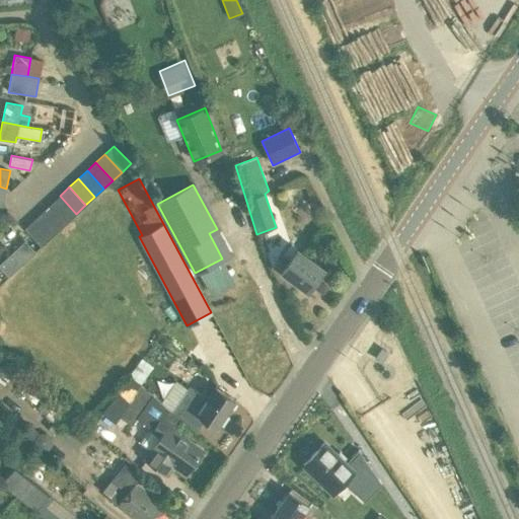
[(76,214),(60,196),(51,204),(68,222),(76,214)]
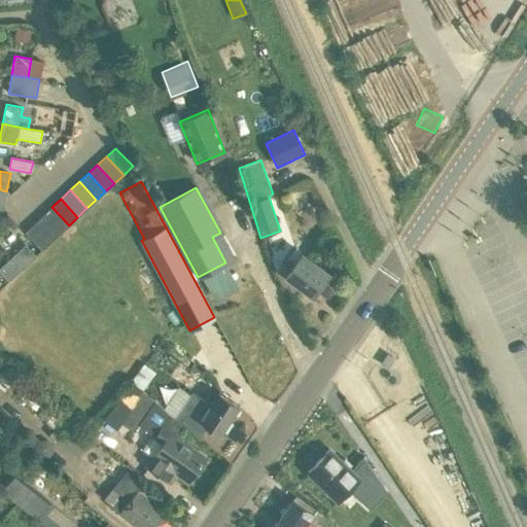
[(69,225),(51,207),(42,215),(60,234),(69,225)]
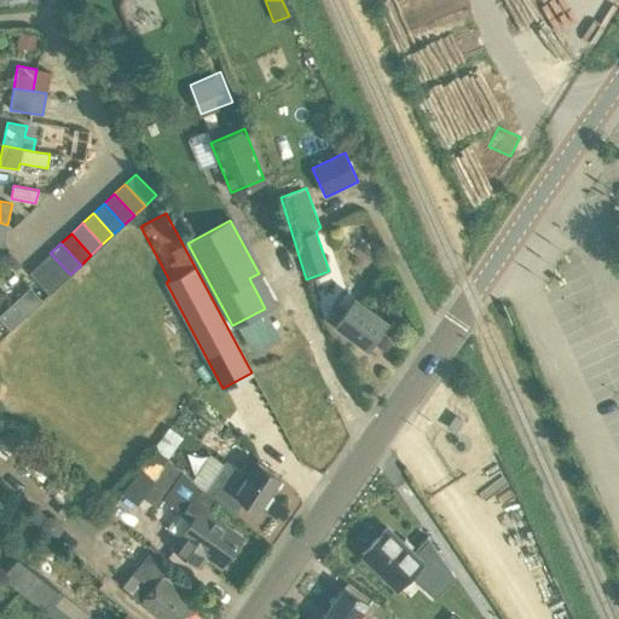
[(50,253),(39,262),(59,284),(70,275),(50,253)]
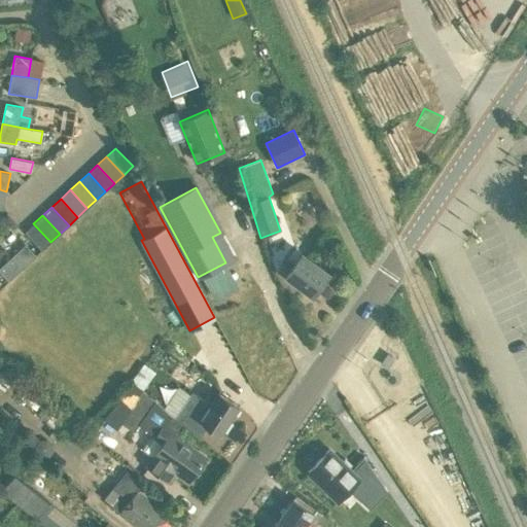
[(50,242),(33,223),(26,231),(41,250),(50,242)]
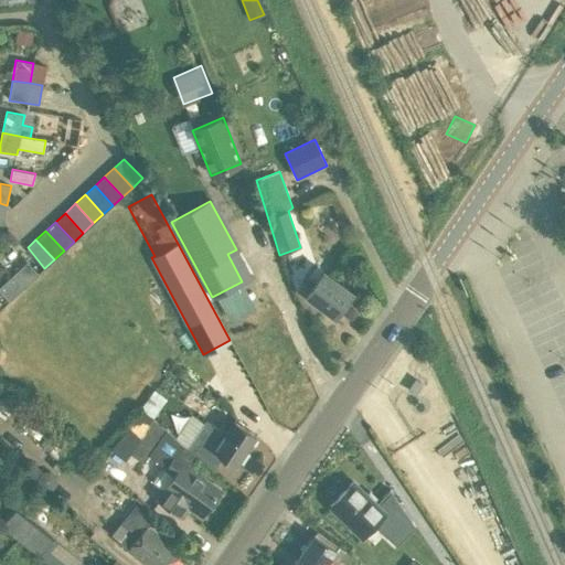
[(302,290),(323,267),(316,259),(294,283),(302,290)]
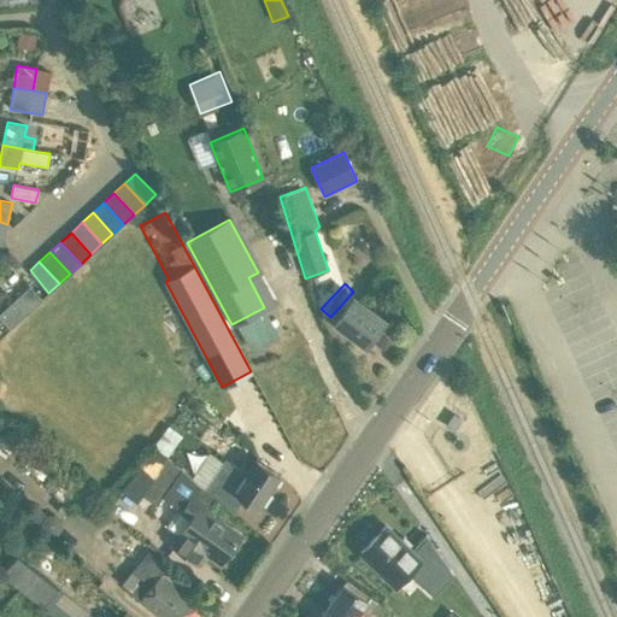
[(30,286),(15,300),(27,315),(42,299),(30,286)]
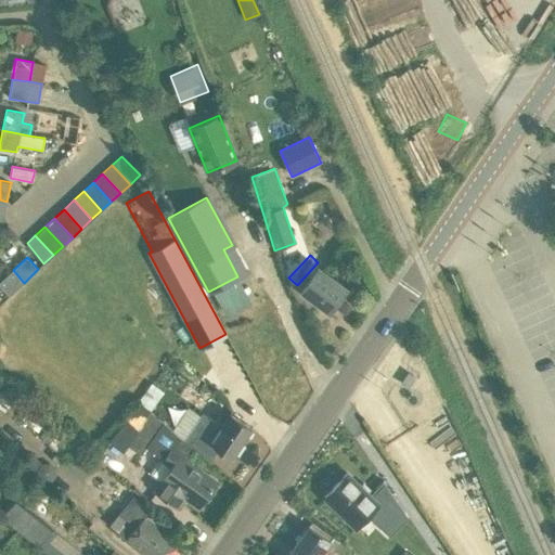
[(330,311),(346,288),(318,268),(300,291),(330,311)]
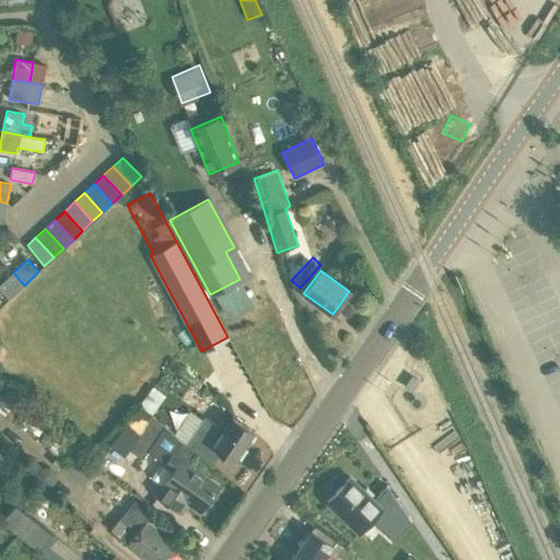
[(13,272),(0,283),(0,289),(9,299),(24,286),(13,272)]
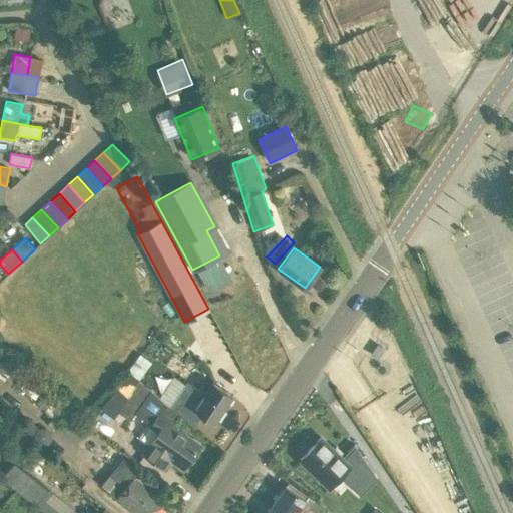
[(116,411),(130,420),(151,390),(139,379),(116,411)]
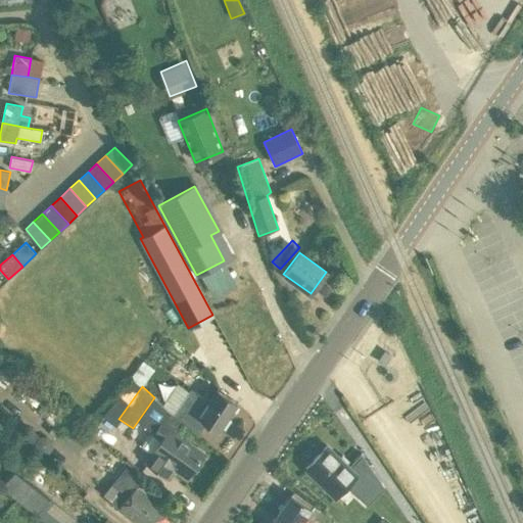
[(237,405),(216,389),(208,401),(190,389),(174,414),(199,435),(206,424),(218,431),(237,405)]
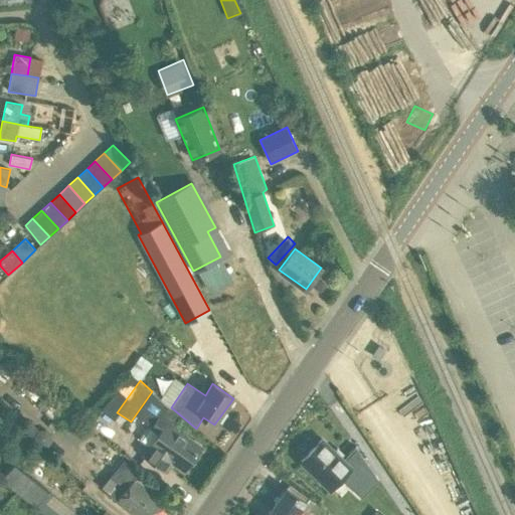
[(36,403),(45,410),(52,401),(44,394),(36,403)]
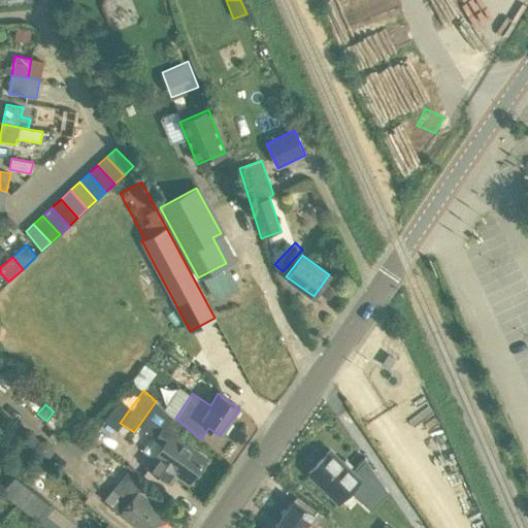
[(48,426),(54,430),(59,435),(66,427),(55,418),(48,426)]
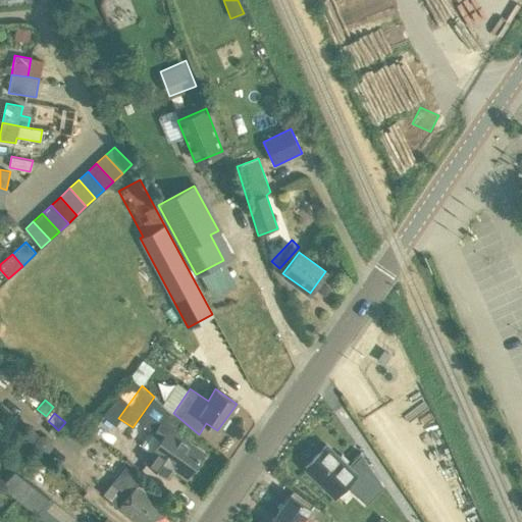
[(141,445),(152,452),(145,462),(167,478),(174,469),(187,477),(204,452),(161,422),(153,433),(151,431),(141,445)]
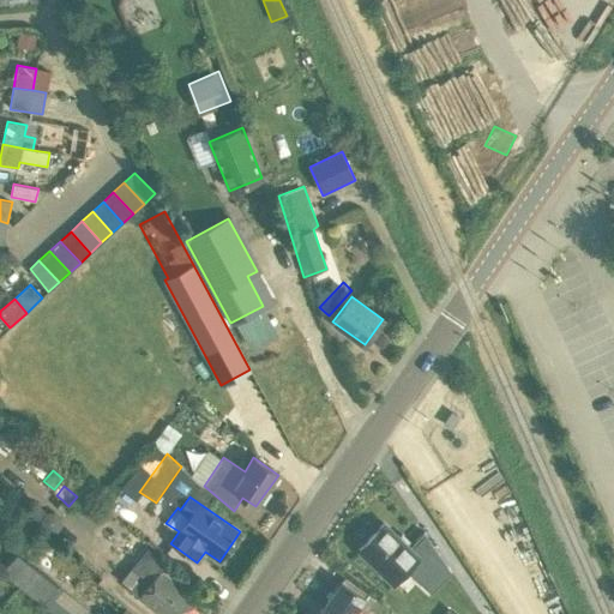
[(34,523),(44,511),(32,501),(23,515),(34,523)]
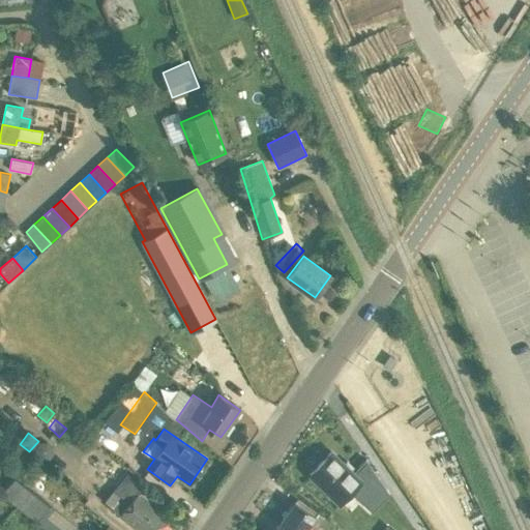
[(361,479),(331,451),(308,475),(339,504),(361,479)]
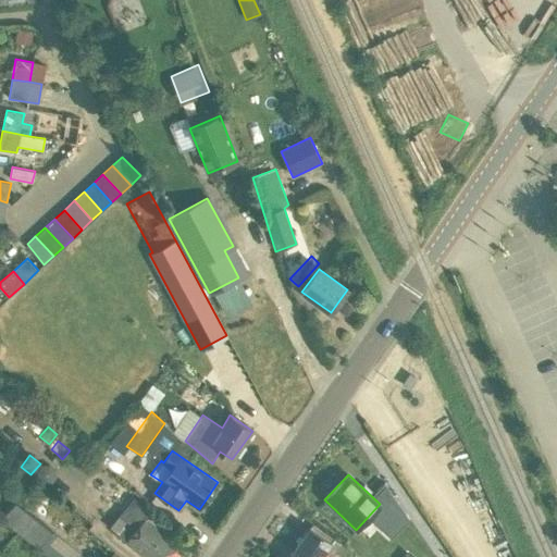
[(134,497),(120,515),(126,521),(115,534),(144,556),(166,556),(178,544),(147,518),(152,511),(134,497)]
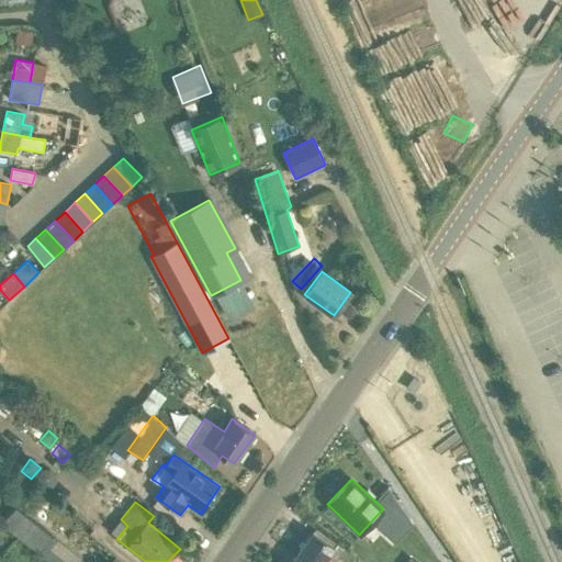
[(49,561),(86,561),(87,561),(54,535),(53,537),(15,506),(3,525),(49,561)]
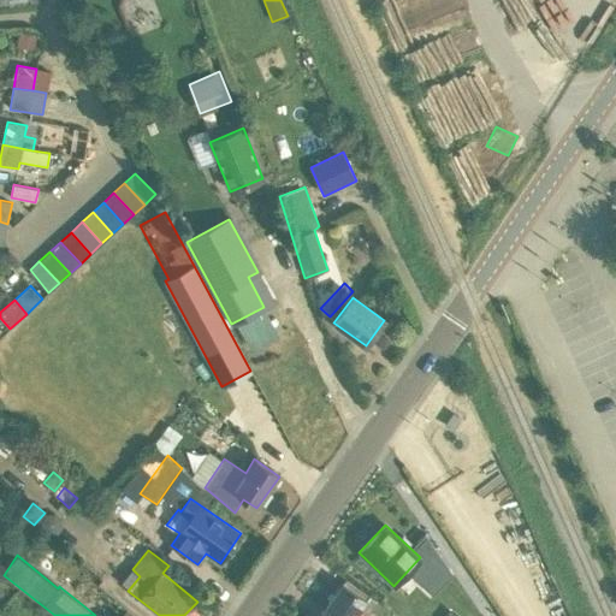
[(343,582),(326,606),(339,615),(353,615),(366,599),(343,582)]
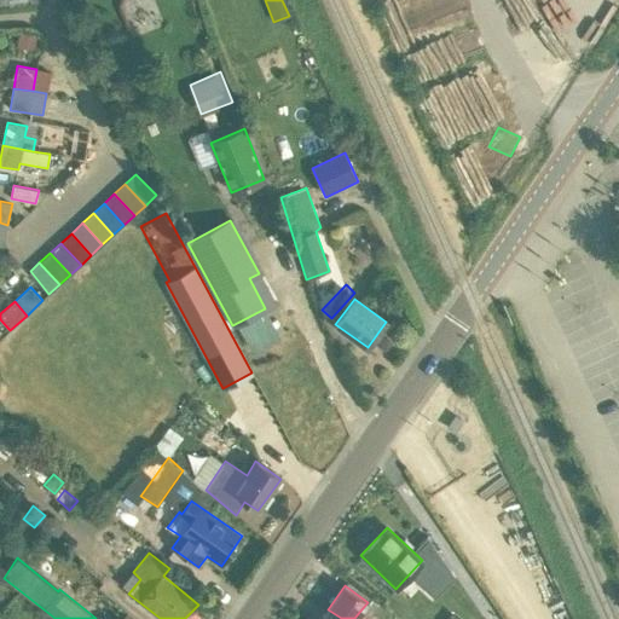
[(388,608),(379,602),(372,612),(381,618),(388,608)]
